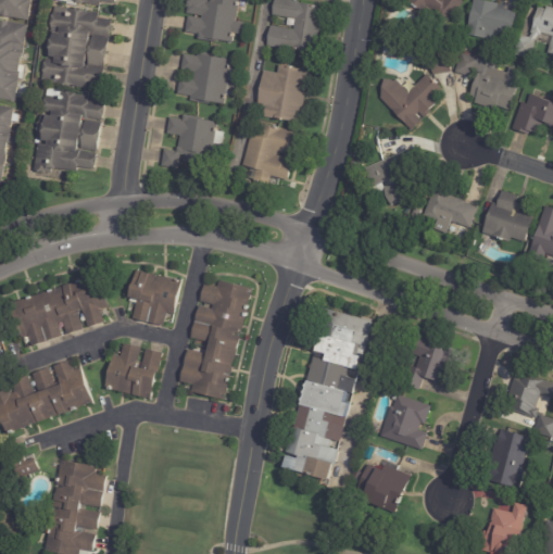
[(32,0),(28,19),(0,14),(0,0),(32,0)]
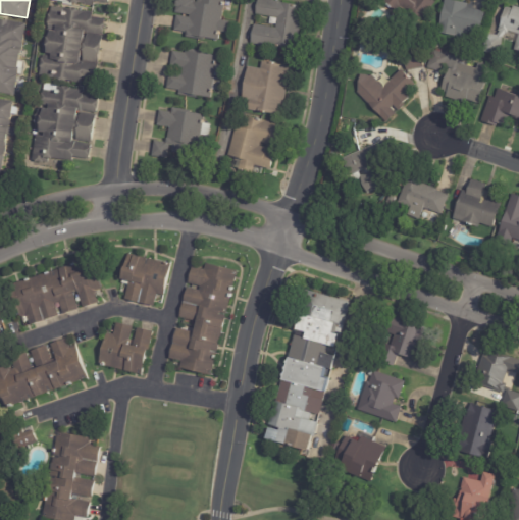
[(224,0),(221,19),(228,20),(226,32),(220,31),(218,39),(205,37),(205,39),(187,36),(188,32),(174,30),(176,14),(190,16),(190,14),(175,11),(176,0),(195,0),(195,1),(197,1),(197,0),(224,0)]
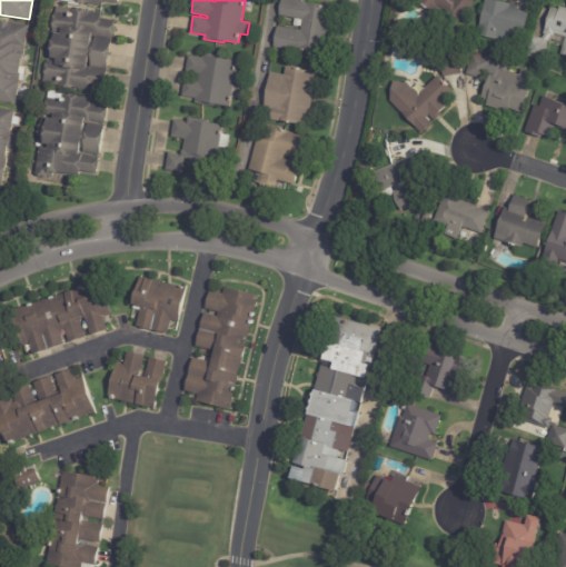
[(326,35),(325,39),(326,39),(324,53),(298,50),(272,46),(276,26),(300,29),(303,18),(278,15),(280,0),(300,0),(327,5),(326,12),(329,13),(326,35)]
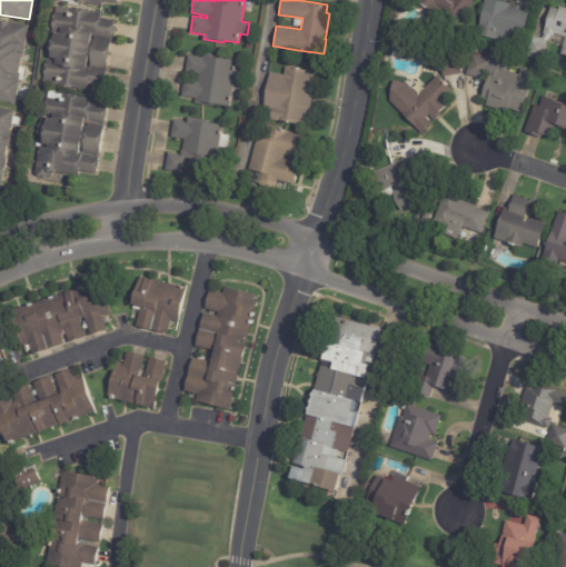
[(470,0),(448,28),(413,0),(470,0)]
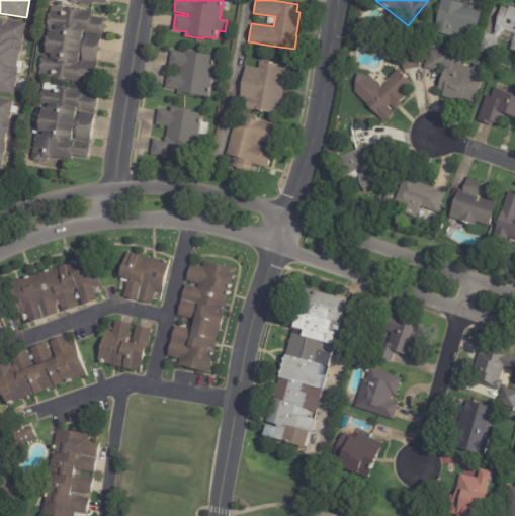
[(447,0),(456,2),(460,3),(459,7),(478,11),(473,33),(450,28),(448,34),(432,31),(433,23),(432,23),(438,0),(447,0)]
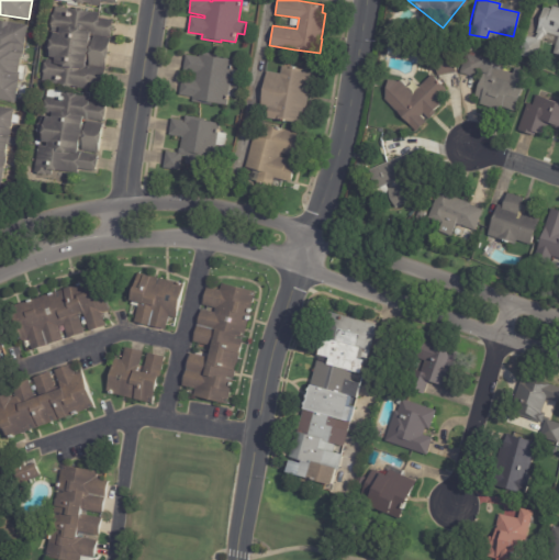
[(558,8),(558,55),(549,53),(555,36),(544,33),(543,36),(540,35),(538,40),(536,58),(516,56),(518,35),(530,37),(534,33),(532,33),(540,6),(547,9),(548,6),(558,8)]
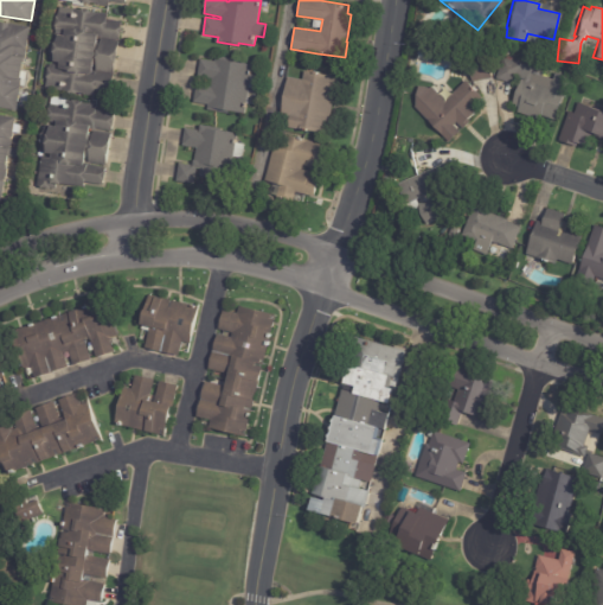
[(122,24),(121,26),(123,26),(122,34),(120,34),(117,51),(120,52),(119,63),(115,63),(113,80),(115,80),(114,88),(111,88),(110,93),(96,90),(95,95),(84,94),(84,93),(79,93),(79,94),(71,93),(71,91),(46,88),(47,77),(49,67),(50,67),(51,63),(63,65),(63,62),(51,61),(55,34),(62,36),(62,34),(68,36),(68,31),(56,29),(56,26),(55,26),(57,14),(58,14),(58,12),(75,14),(76,8),(84,10),(84,8),(92,10),(92,11),(98,12),(98,11),(108,13),(108,18),(122,20),(122,24)]
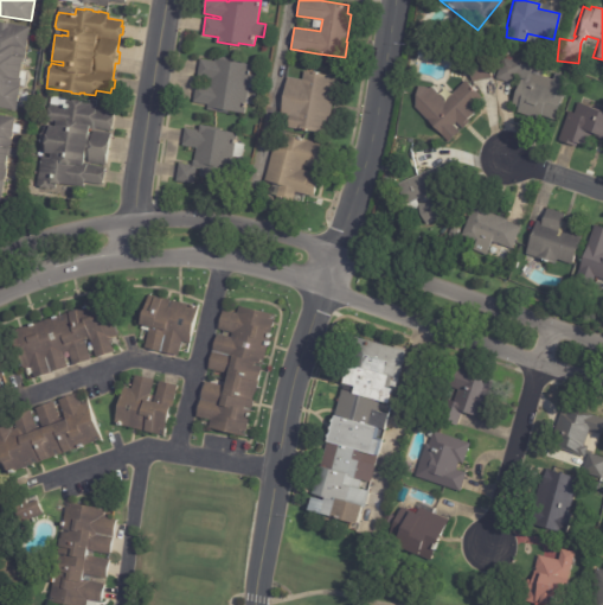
[(2,21),(31,26),(18,109),(0,107),(0,21),(1,21),(2,21)]
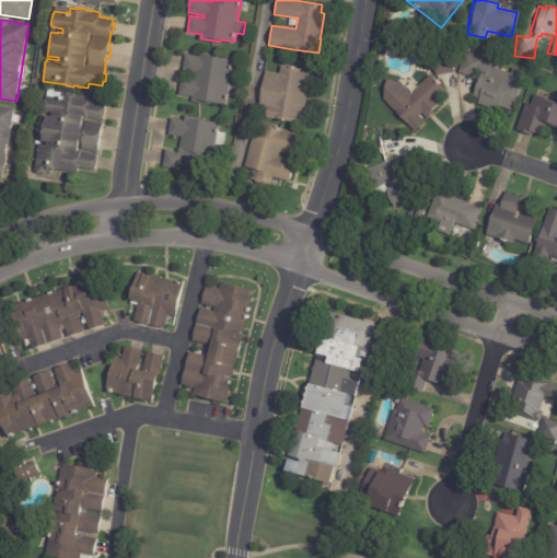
[(230,80),(230,82),(238,83),(235,96),(228,95),(227,104),(211,102),(211,104),(192,101),(193,95),(180,93),(182,78),(195,80),(196,72),(183,70),(185,54),(198,56),(199,50),(220,54),(219,57),(233,59),(232,68),(239,69),(238,81),(230,80)]
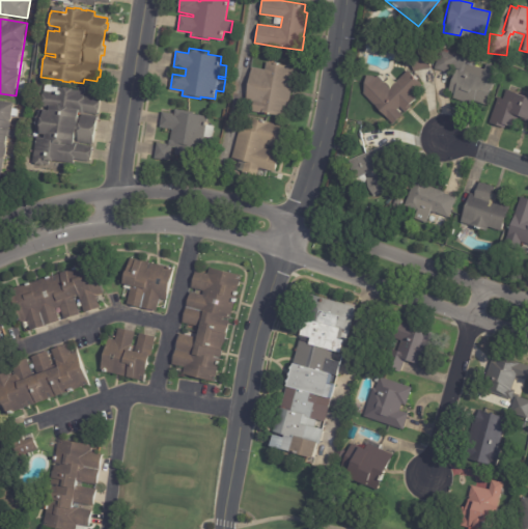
[(425,66),(426,67),(409,71),(405,52),(422,49),(425,66)]
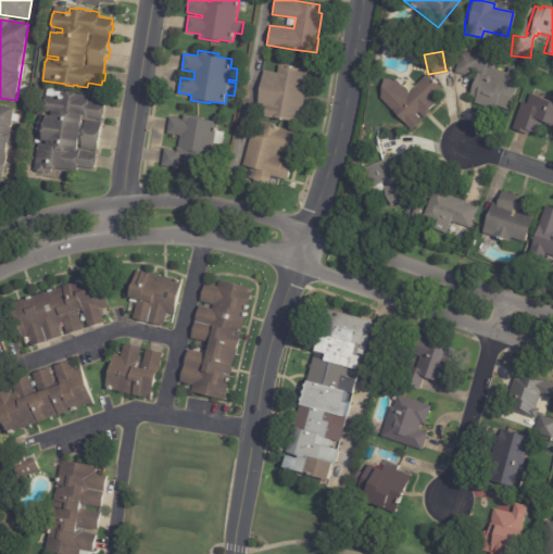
[(475,64),(477,57),(486,60),(484,65),(502,73),(504,66),(518,71),(505,110),(493,105),(491,110),(469,102),(472,98),(465,96),(474,72),(470,70),(468,77),(451,71),(457,52),(475,58),(473,64),(475,64)]
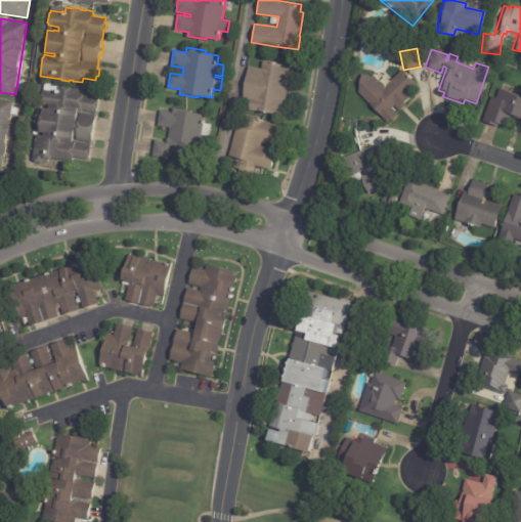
[(287,88),(281,115),(258,111),(248,110),(250,100),(242,99),(248,66),(261,68),(262,59),(291,66),(287,88)]
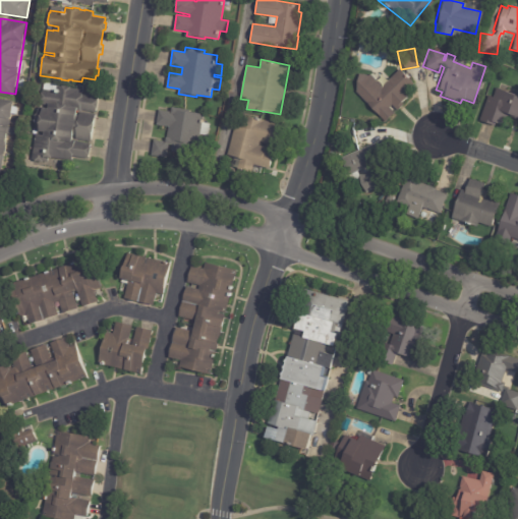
[(368,71),(377,79),(380,76),(385,81),(396,69),(410,84),(401,93),(404,96),(398,103),(400,105),(394,111),(389,105),(386,108),(391,113),(382,122),(353,92),(353,82),(357,68),(368,71)]
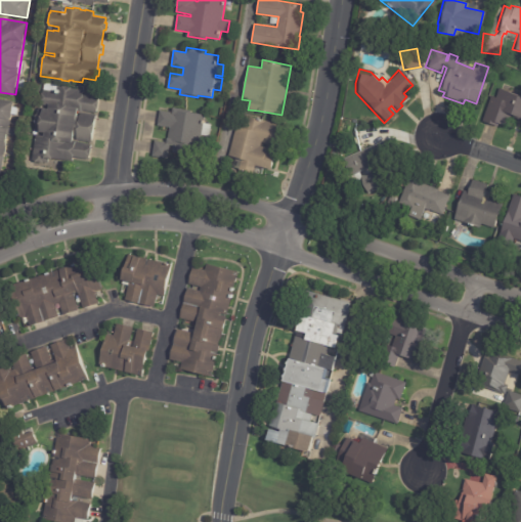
[(58,86),(66,87),(66,86),(74,87),(74,88),(79,89),(80,88),(85,89),(84,94),(99,97),(98,100),(100,101),(98,109),(97,109),(97,112),(84,110),(83,113),(97,115),(95,125),(97,125),(96,133),(94,133),(92,141),(79,139),(79,141),(91,143),(91,148),(92,149),(91,156),(90,156),(89,159),(75,156),(74,161),(57,159),(56,160),(48,158),(47,162),(44,162),(44,163),(37,162),(37,161),(32,160),(36,134),(48,136),(48,133),(36,130),(39,109),(46,110),(46,109),(51,110),(52,105),(42,104),(43,100),(42,100),(45,82),(58,84),(58,86)]
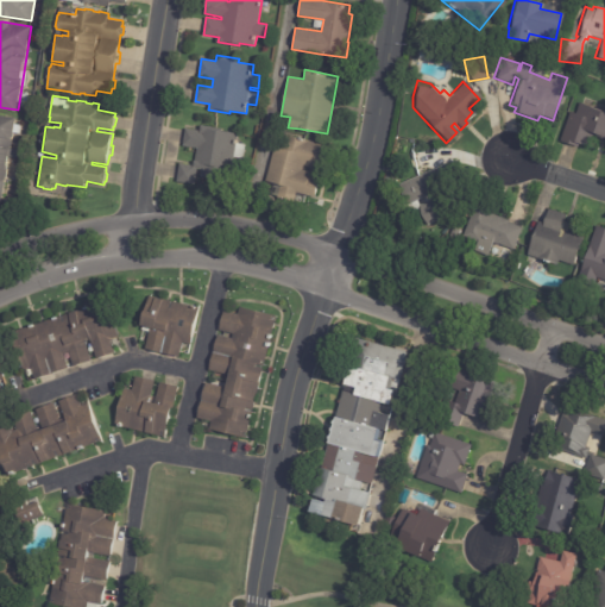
[(604,141),(602,139),(590,136),(586,148),(575,144),(575,146),(558,141),(567,112),(573,113),(577,102),(604,112),(604,141)]
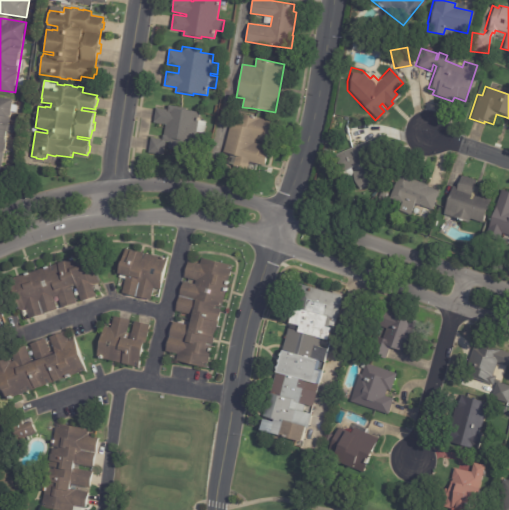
[(0,96),(13,98),(10,119),(9,124),(19,126),(18,133),(8,131),(3,169),(0,168),(0,96)]
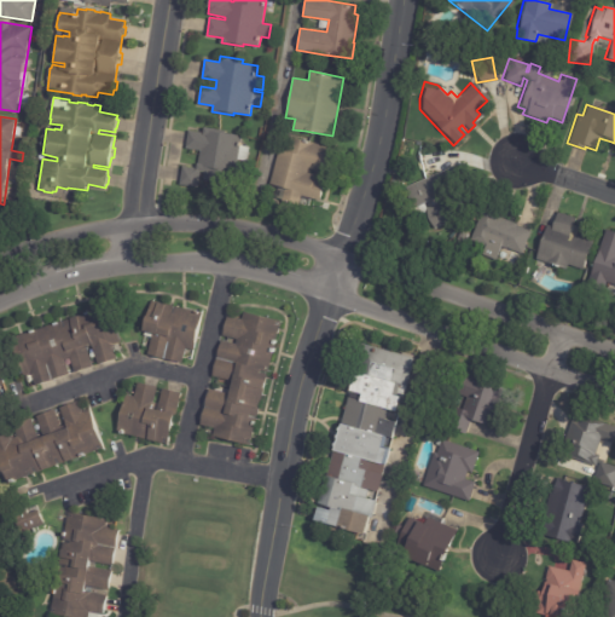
[(238,159),(235,185),(199,180),(198,188),(180,185),(183,165),(197,167),(197,161),(199,162),(201,150),(186,148),(189,130),(204,132),(204,127),(227,130),(227,133),(242,136),(241,144),(249,145),(248,160),(238,159)]
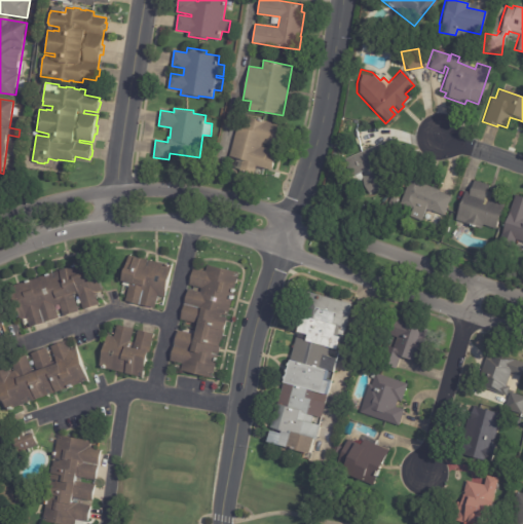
[(263,144),(262,146),(269,148),(268,151),(276,153),(272,170),(257,165),(255,174),(239,171),(243,159),(230,156),(237,125),(245,127),(248,116),(285,125),(279,146),(263,143),(263,144)]
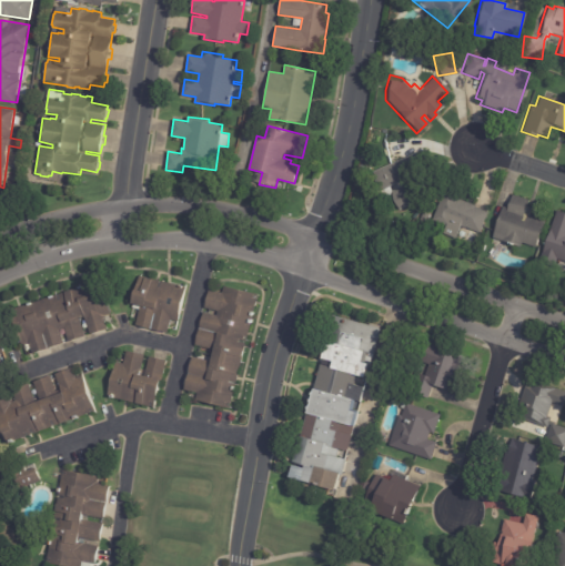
[(387,193),(387,192),(403,185),(400,180),(376,191),(369,173),(411,153),(420,172),(414,174),(424,198),(395,211),(387,193)]
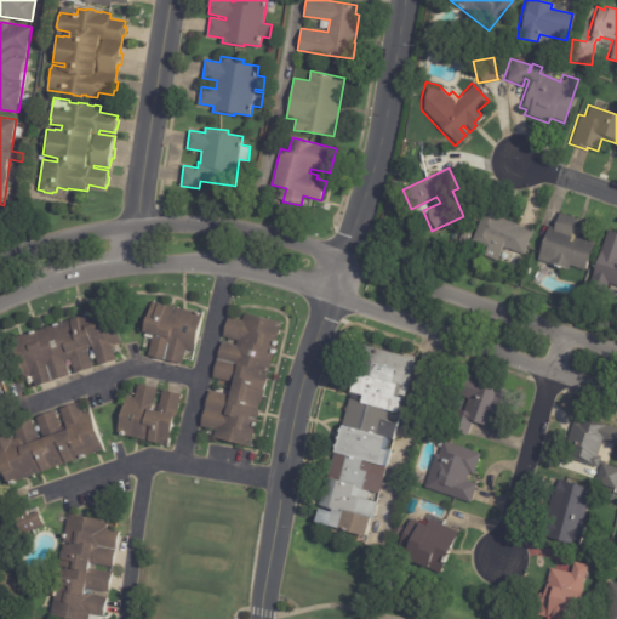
[(394,181),(401,182),(399,192),(392,191),(394,181)]
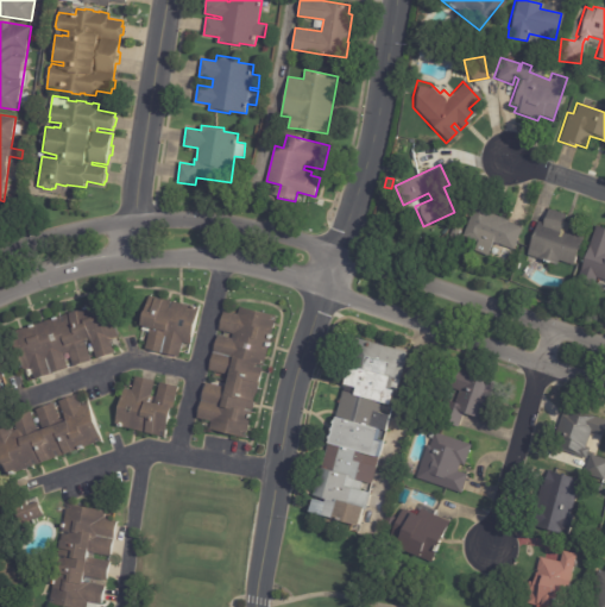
[(485,208),(489,210),(486,213),(505,221),(518,227),(509,250),(489,242),(483,256),(470,250),(473,243),(459,237),(472,204),(485,208)]
